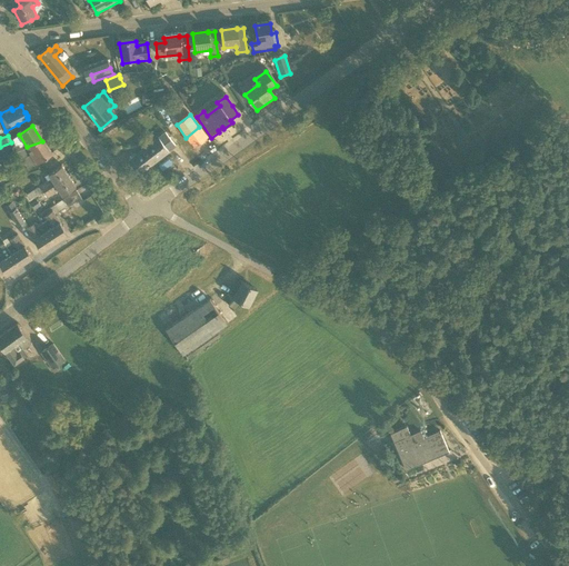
[(176,148),(169,139),(166,136),(128,165),(138,177),(176,148)]
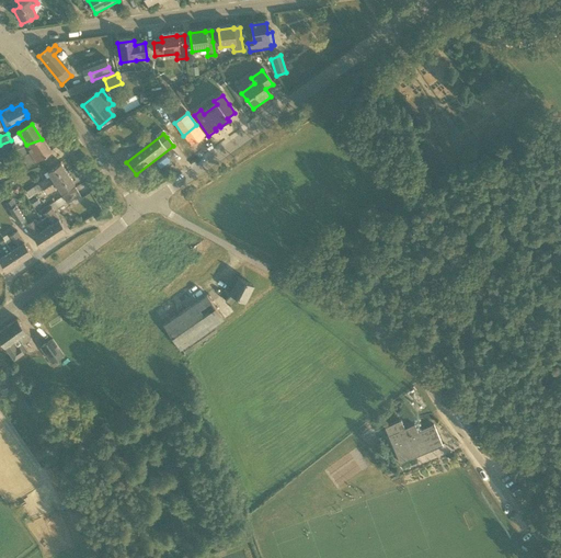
[(42,139),(26,145),(13,150),(13,152),(15,151),(22,160),(31,155),(36,163),(52,154),(42,139)]
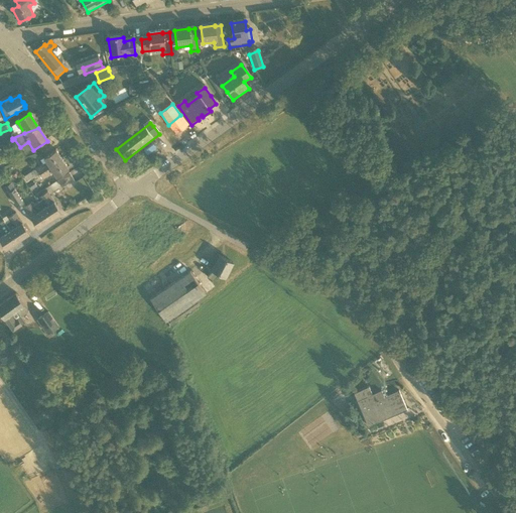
[(40,175),(62,161),(55,151),(43,159),(46,164),(22,180),(26,185),(41,175),(40,175)]
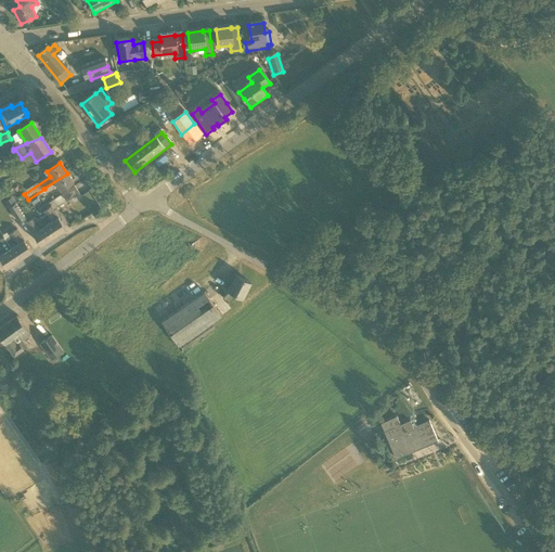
[(61,192),(65,190),(74,183),(67,174),(43,189),(44,189),(48,194),(57,188),(61,192)]
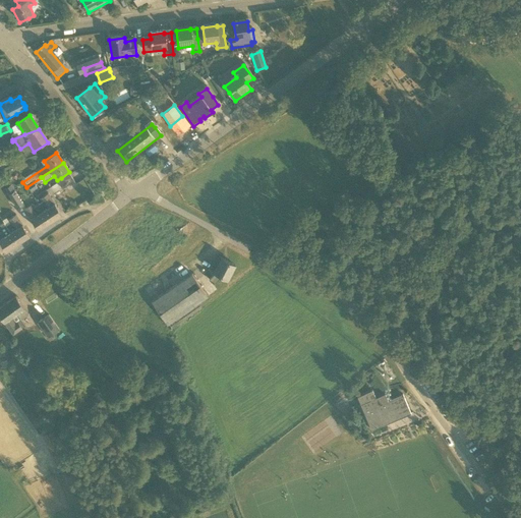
[(62,191),(66,189),(74,183),(69,176),(58,184),(62,191)]
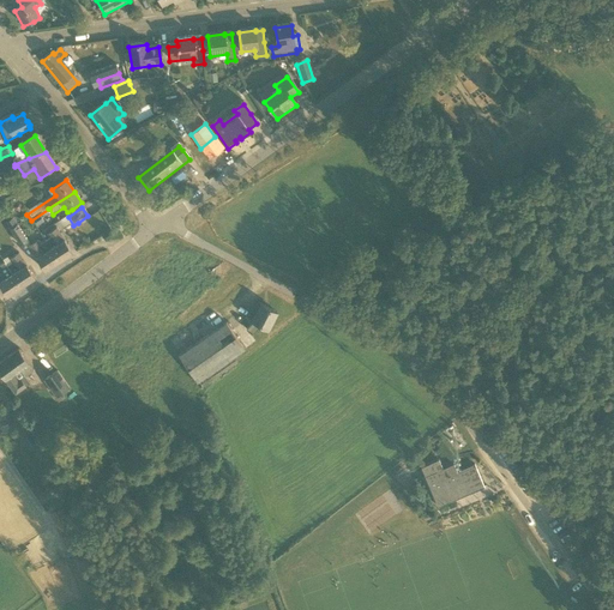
[(32,222),(37,228),(43,224),(40,217),(32,222)]
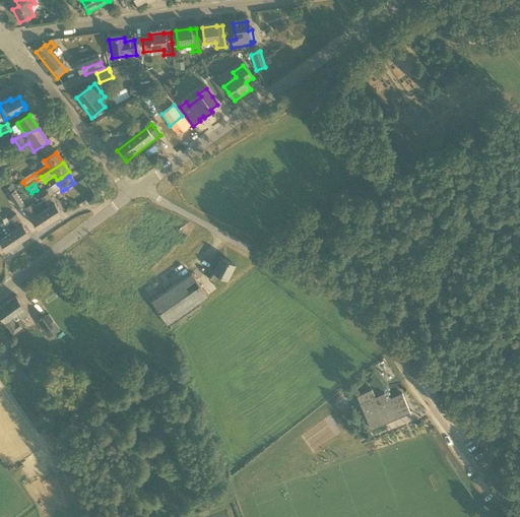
[(14,194),(10,197),(17,208),(21,205),(14,194)]
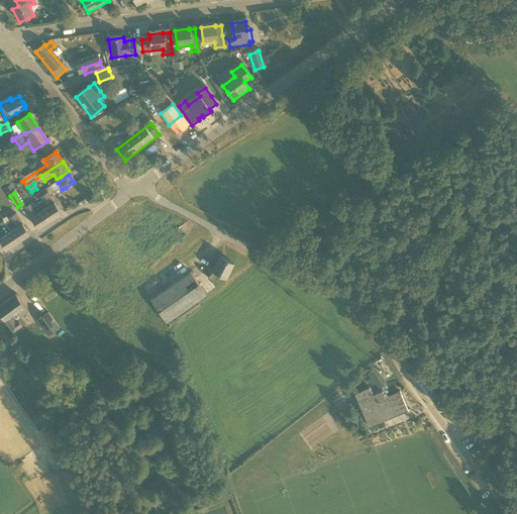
[(62,214),(56,206),(48,194),(39,200),(42,203),(38,206),(49,222),(62,214)]
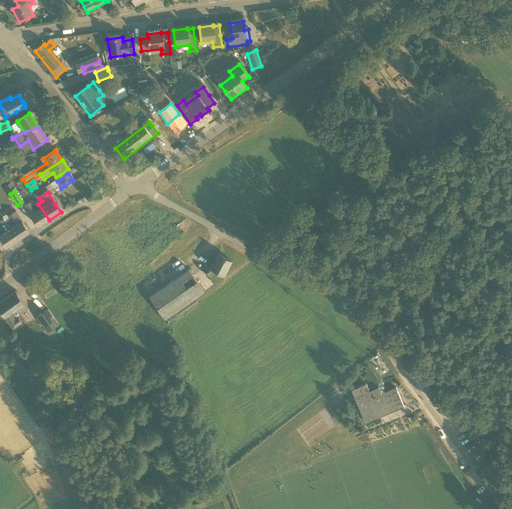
[(24,208),(32,220),(37,228),(49,220),(38,204),(34,206),(32,203),(24,208)]
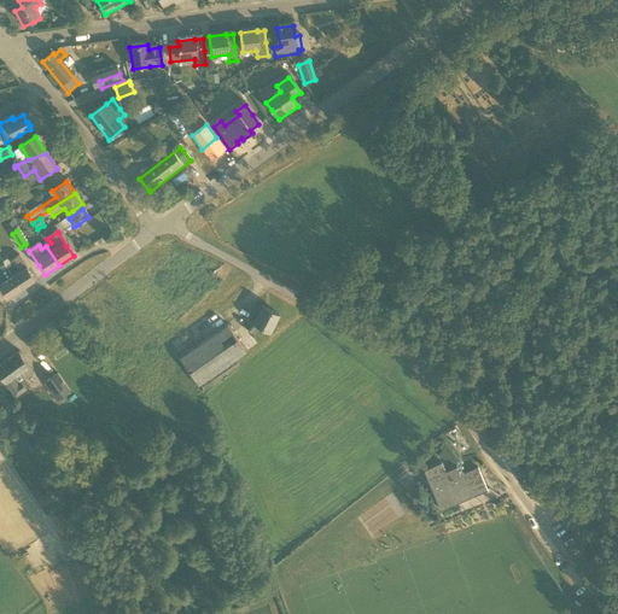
[(3,264),(5,268),(5,267),(21,291),(35,281),(19,257),(17,258),(10,263),(7,261),(3,264)]
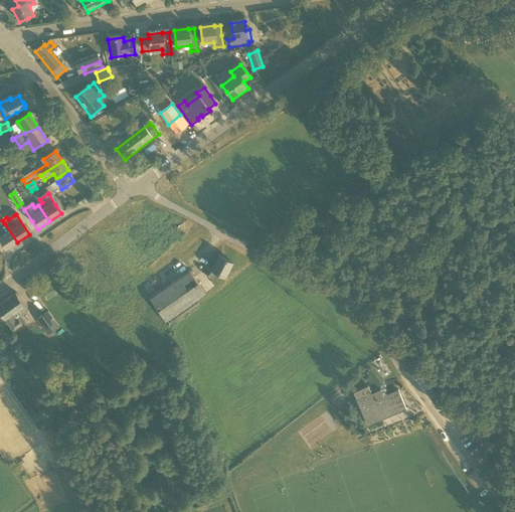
[(4,222),(4,223),(0,225),(0,224),(0,241),(6,250),(17,242),(4,222)]
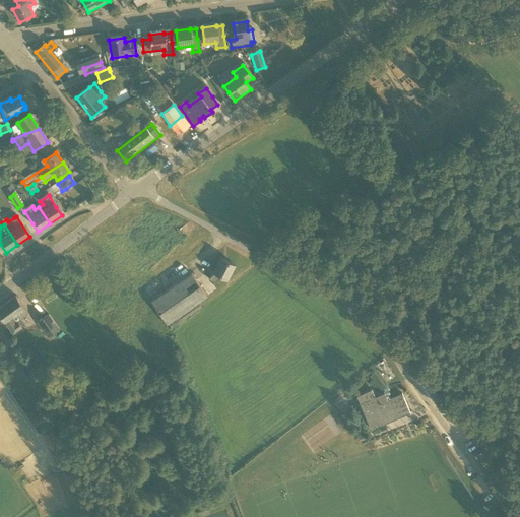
[(220,278),(226,281),(235,267),(221,260),(214,274),(214,275),(209,281),(214,285),(220,278)]
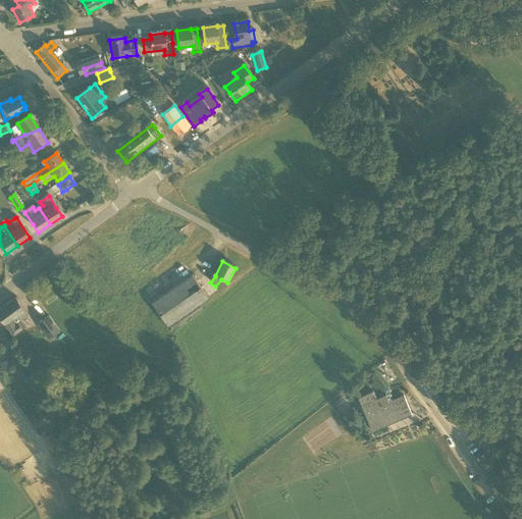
[(193,276),(152,304),(170,331),(202,310),(199,305),(208,299),(193,276)]
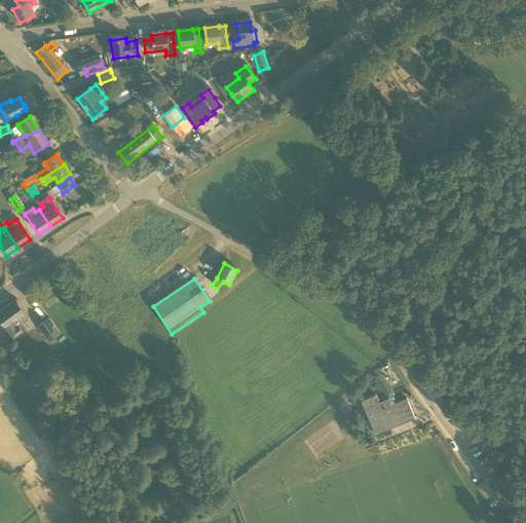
[(17,319),(22,325),(29,319),(16,301),(0,312),(0,321),(13,339),(22,333),(17,327),(15,329),(11,323),(17,319)]
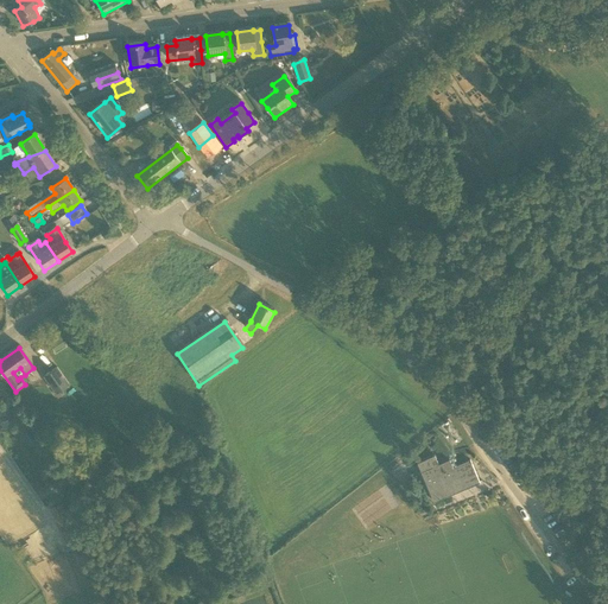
[(69,388),(63,380),(57,369),(44,379),(57,396),(69,388)]
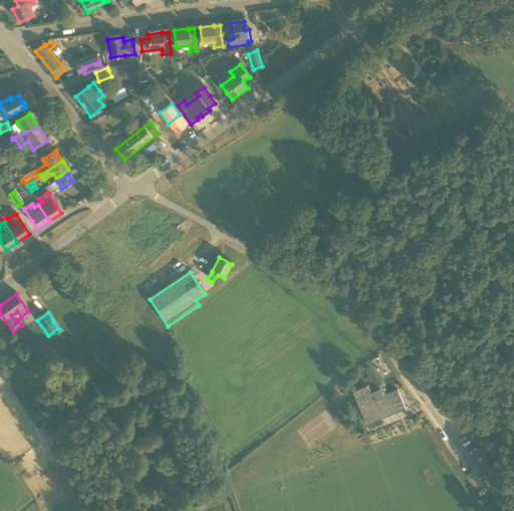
[(21,374),(29,368),(22,359),(15,365),(21,374)]
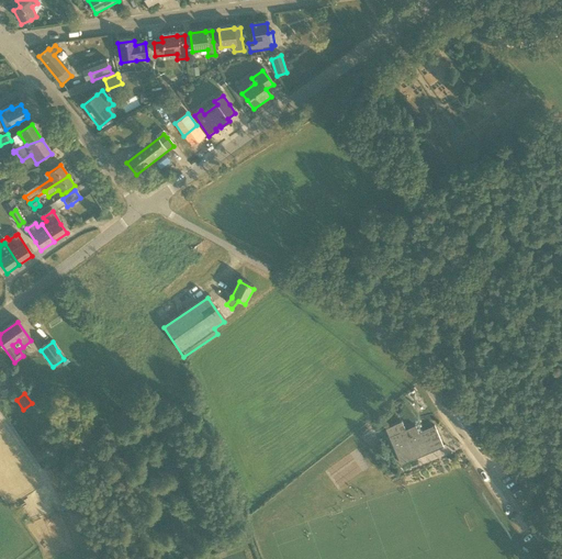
[(401,467),(434,454),(444,449),(435,427),(418,435),(415,427),(405,432),(402,423),(385,429),(401,467)]
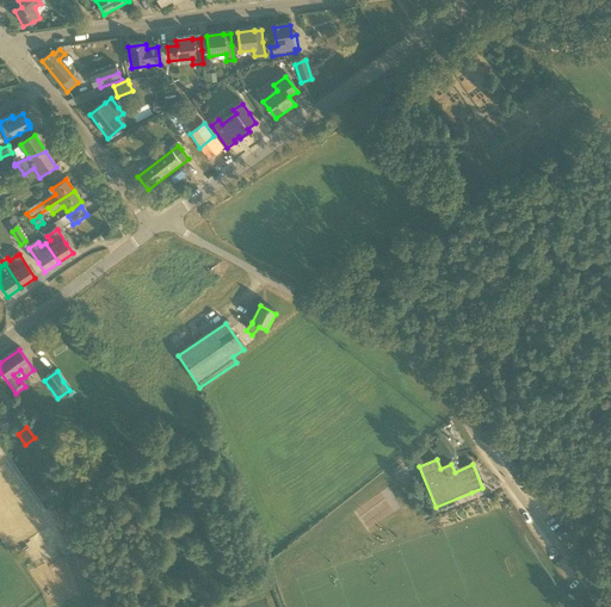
[(221,569),(228,567),(223,556),(216,558),(221,569)]
